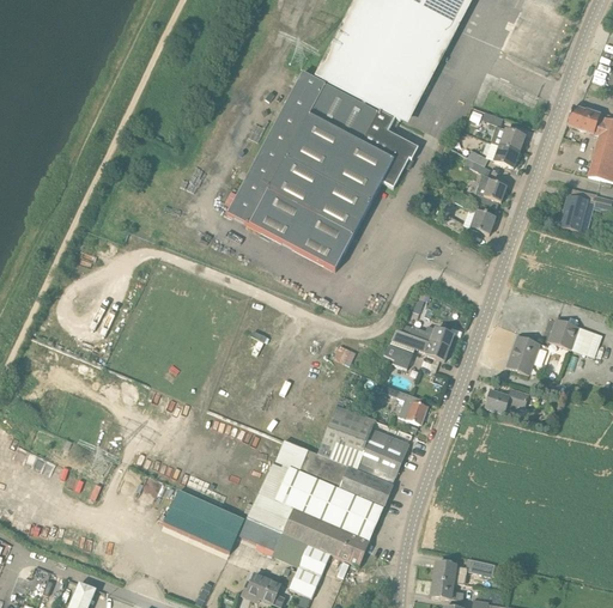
[(353,0),(315,74),(407,123),(472,0),(353,0)]
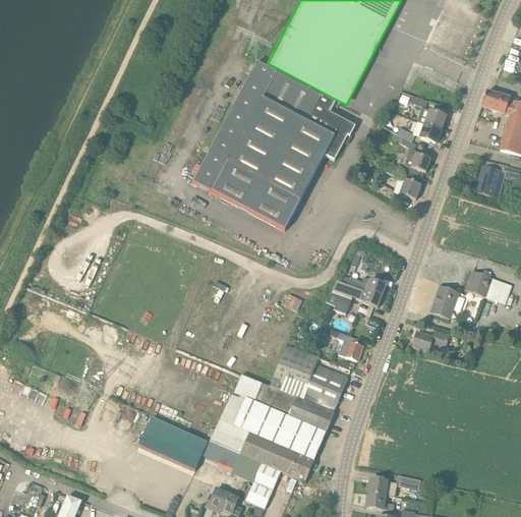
[(321,94),(276,70),(253,58),(189,178),(284,228),(325,154),(334,159),(344,140),(347,142),(351,134),(350,134),(355,124),(330,110),(335,100),(322,93),(321,94)]
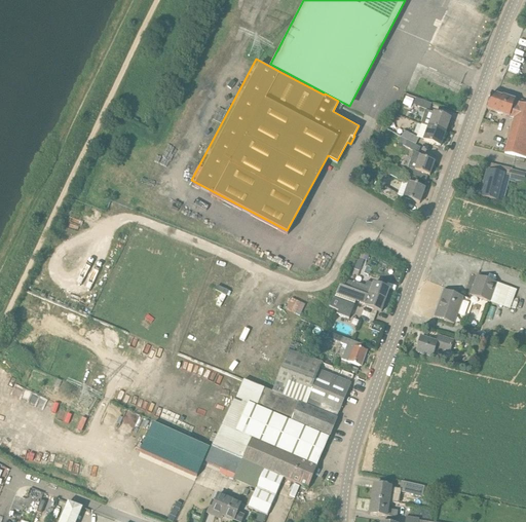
[(525,97),(516,94),(515,96),(502,91),(501,94),(492,90),(491,90),(486,105),(515,114),(504,149),(525,154),(525,97)]
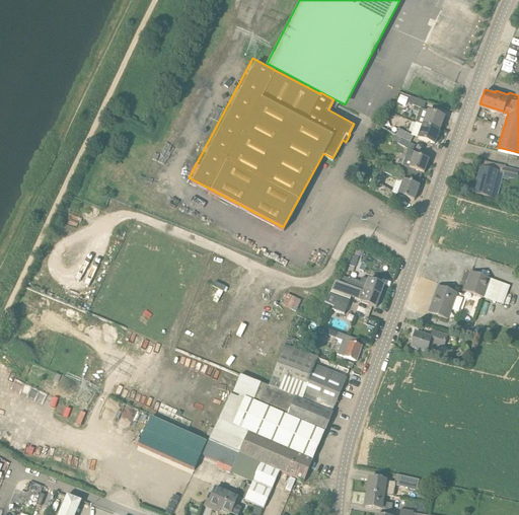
[(424,105),(426,99),(426,98),(411,93),(409,100),(424,105)]
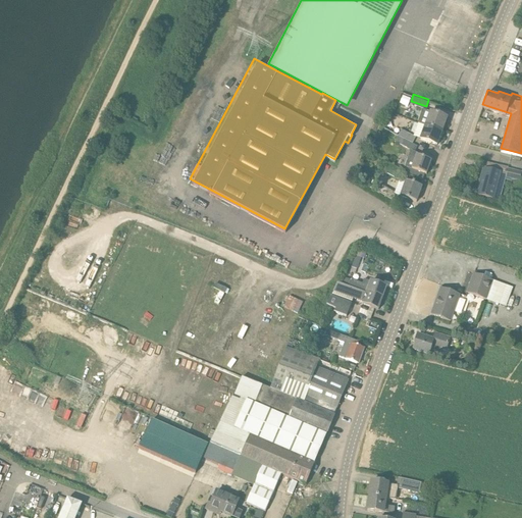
[(441,128),(447,115),(429,108),(424,121),(441,128)]
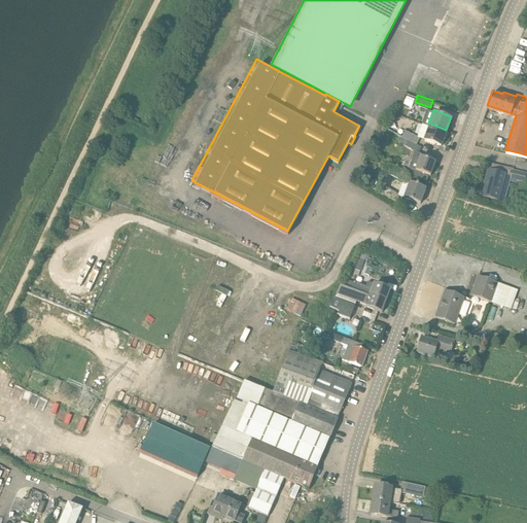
[(383,124),(377,121),(374,128),(374,129),(380,131),(383,124)]
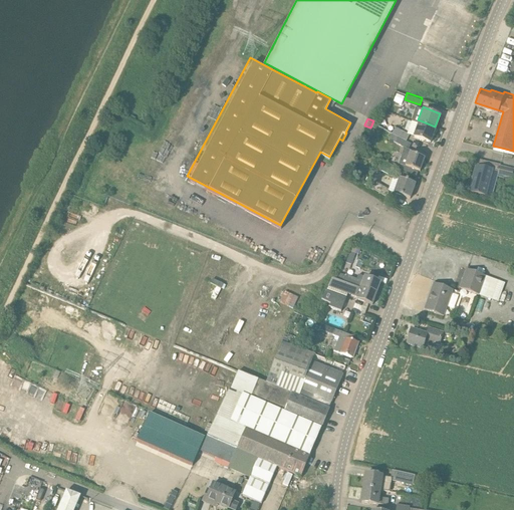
[(431,140),(435,126),(418,119),(414,134),(431,140)]
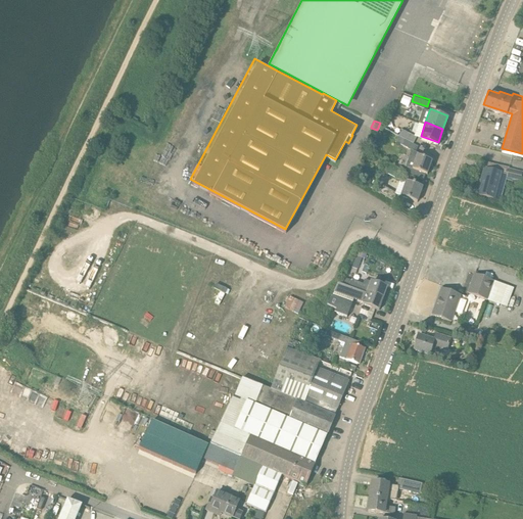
[(413,140),(417,134),(402,126),(398,133),(413,140)]
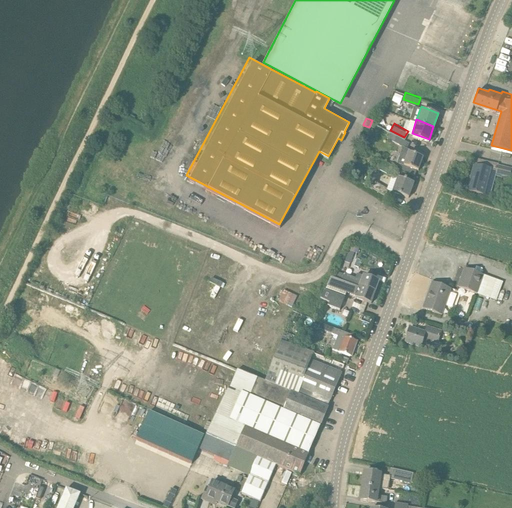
[(418,168),(423,154),(409,149),(410,147),(407,145),(409,140),(404,137),(390,130),(388,134),(394,137),(394,139),(403,143),(396,160),(405,163),(403,166),(409,169),(411,165),(418,168)]
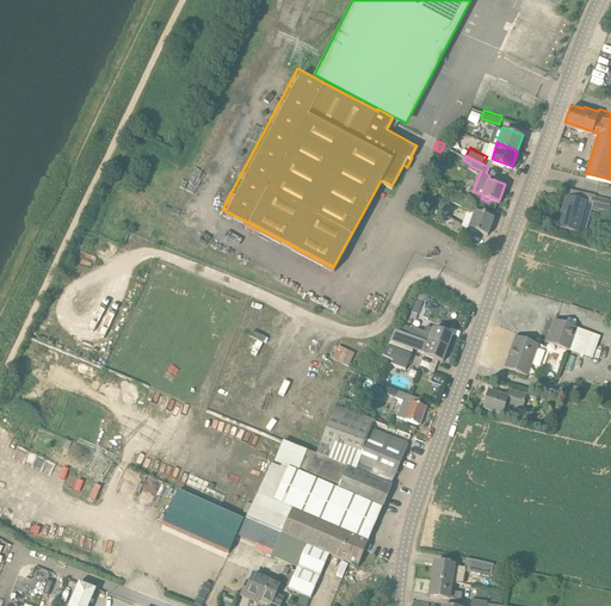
[(468,203),(471,196),(468,193),(452,185),(445,196),(454,199),(455,196),(468,203)]
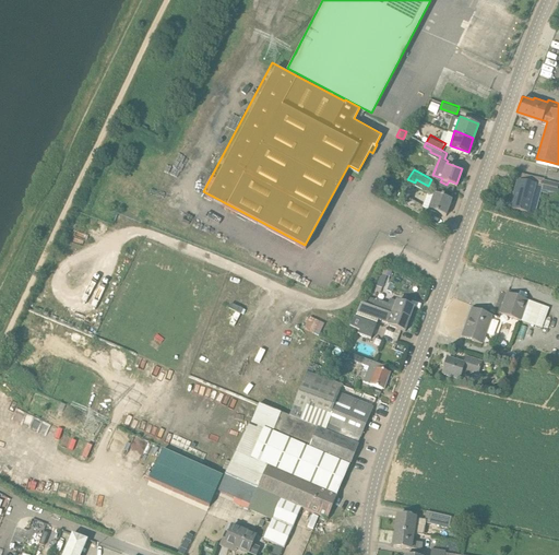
[(558,180),(558,179),(544,176),(522,172),(521,178),(518,177),(510,205),(535,212),(542,187),(557,191),(558,180)]
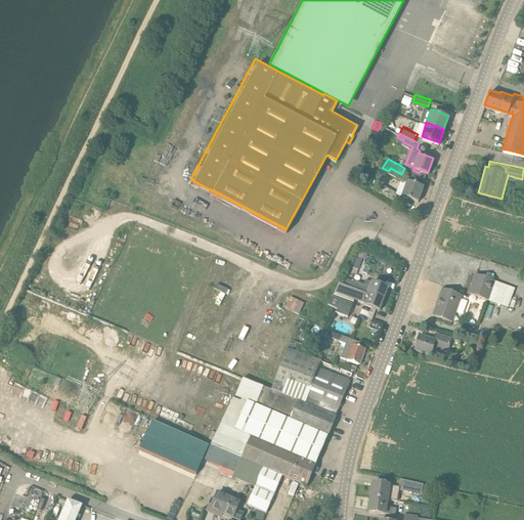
[(418,200),(423,183),(406,178),(401,193),(418,200)]
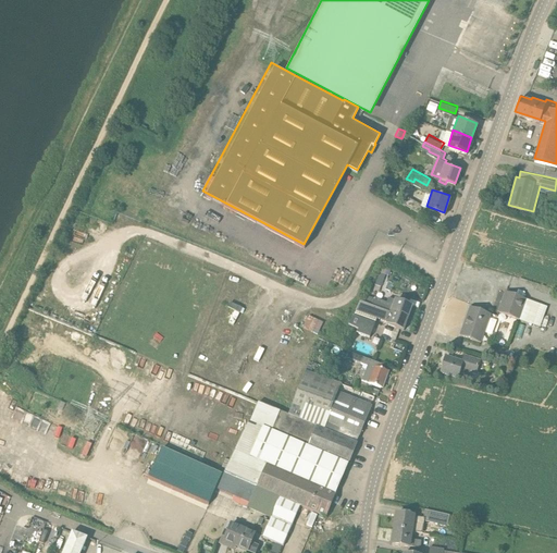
[(420,210),(422,203),(408,194),(405,201),(420,210)]
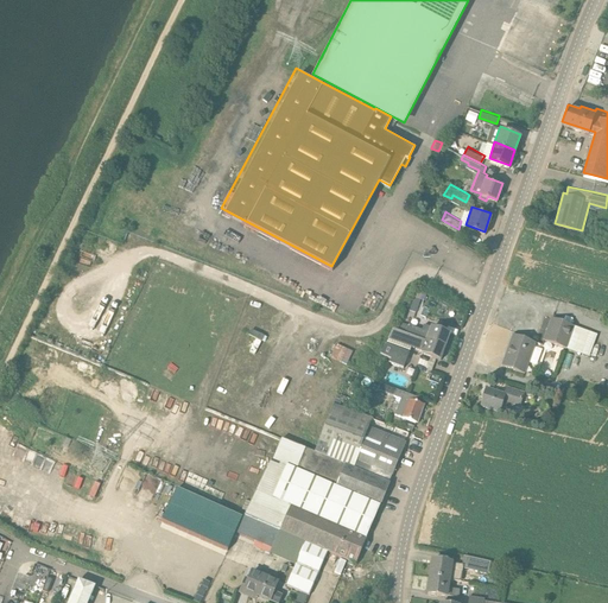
[(415,287),(410,300),(418,303),(420,296),(424,298),(426,292),(415,287)]
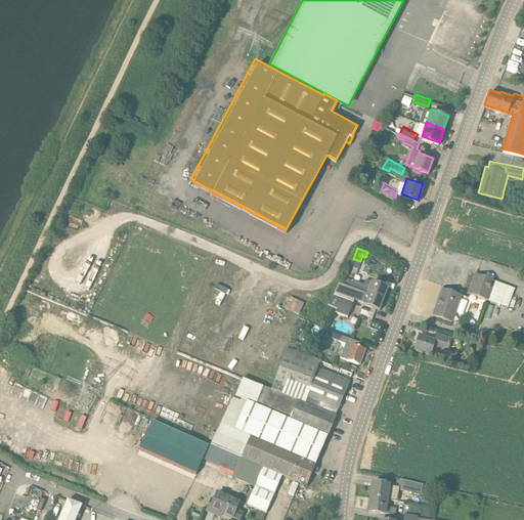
[(488,298),(494,278),(475,271),(469,291),(488,298)]
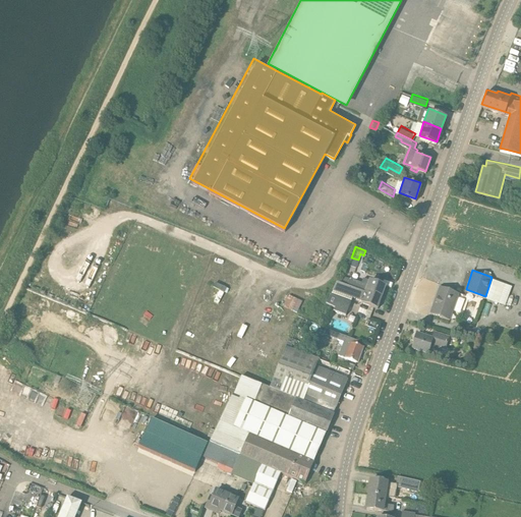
[(360,279),(338,271),(335,280),(382,294),(386,283),(362,275),(360,279)]
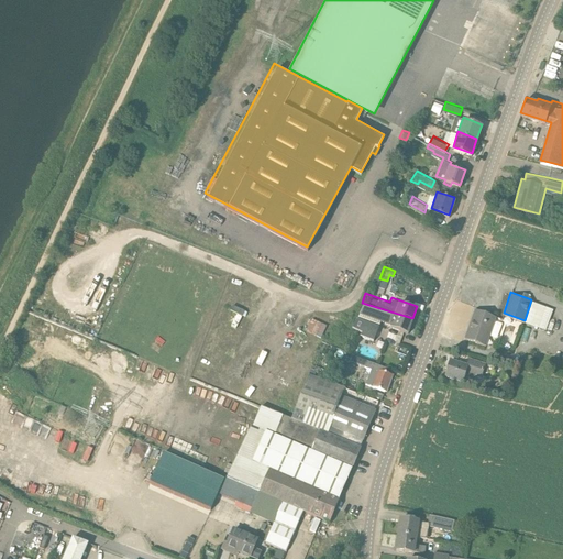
[(407,331),(408,330),(412,318),(362,303),(359,310),(390,322),(389,325),(407,331)]
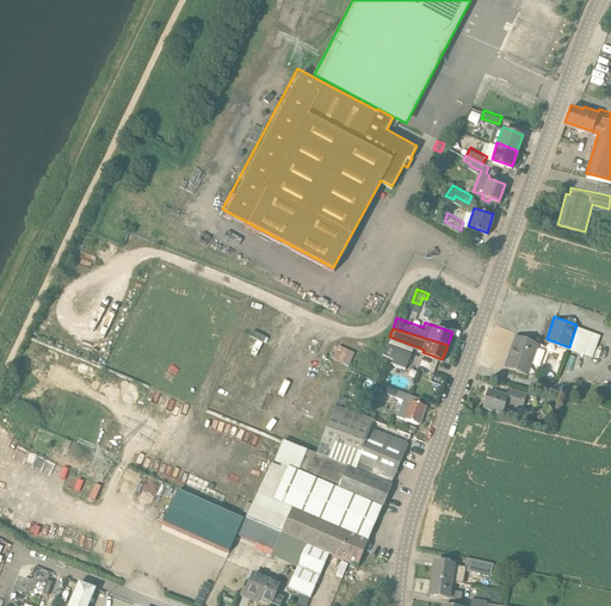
[(526,372),(538,341),(516,333),(504,364),(526,372)]
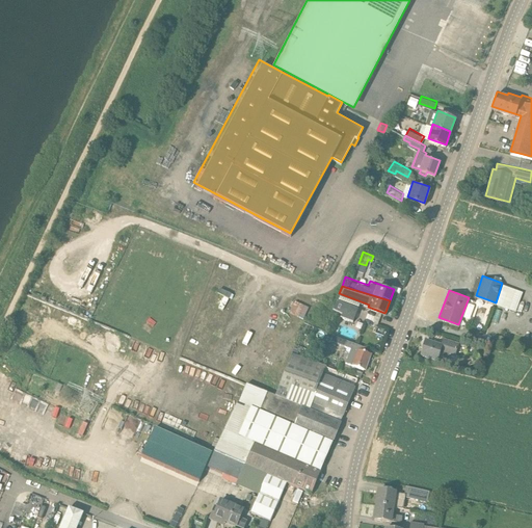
[(290,309),(304,315),(310,302),(295,297),(290,309)]
